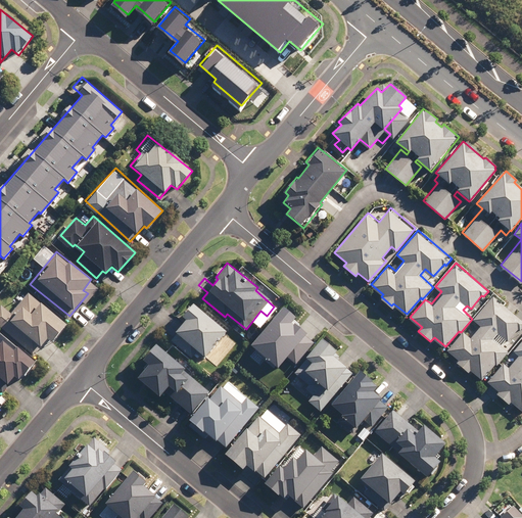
[(67,324),(24,286),(14,296),(19,300),(10,312),(1,302),(0,303),(0,323),(34,352),(39,346),(46,338),(51,342),(67,324)]
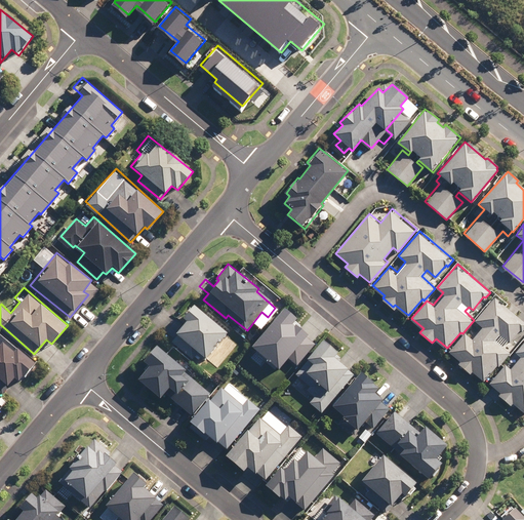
[(523,319),(496,295),(475,319),(482,325),(472,336),(467,331),(450,350),(461,360),(458,363),(470,373),(473,370),(484,381),(498,364),(499,365),(518,345),(512,338),(522,327),(523,328),(523,319)]
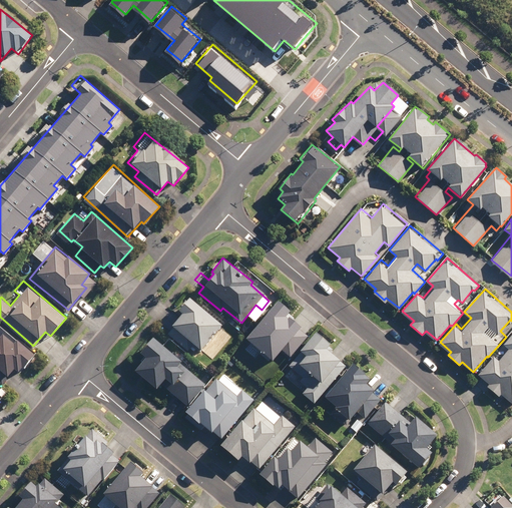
[(190,293),(180,306),(183,309),(172,321),(172,323),(168,329),(190,345),(194,340),(202,346),(223,320),(190,293)]
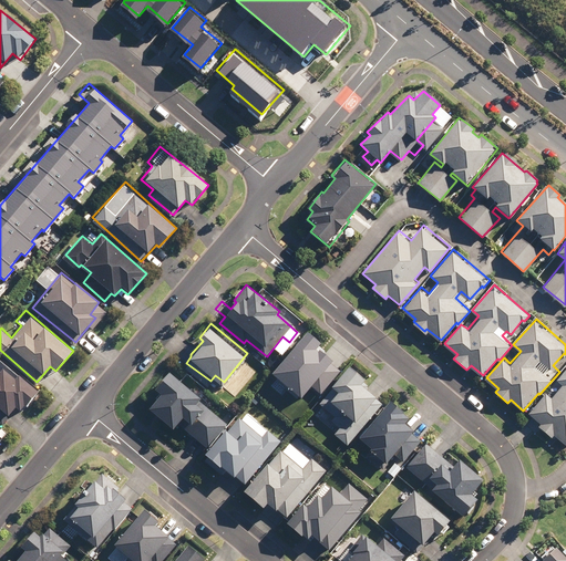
[(323,346),(308,332),(273,373),(301,398),(333,362),(321,350),(323,346)]
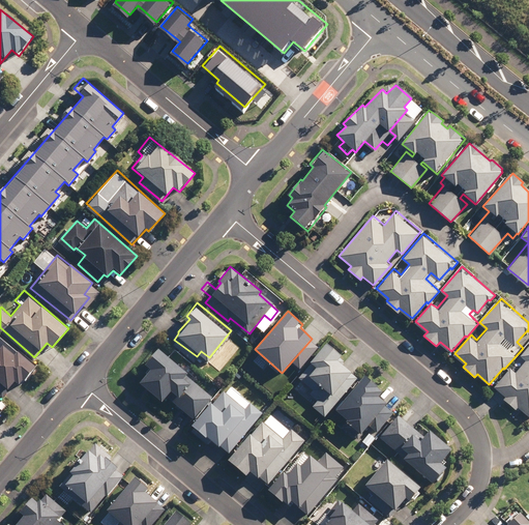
[(343,355),(325,342),(298,376),(315,388),(311,395),(318,401),(314,405),(325,414),(339,398),(335,396),(353,372),(339,360),(343,355)]
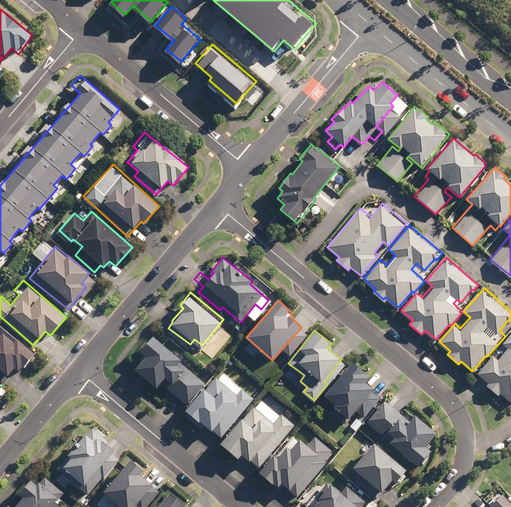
[(510,332),(503,343),(507,346),(498,357),(494,354),(477,371),(489,383),(488,385),(498,394),(500,392),(510,402),(510,332)]
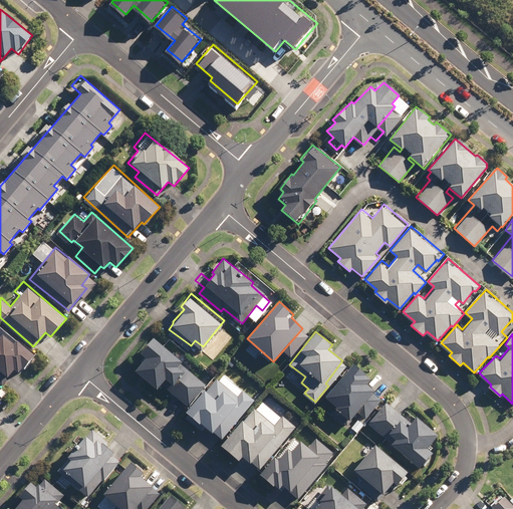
[(0,383),(2,384),(15,369),(19,372),(34,355),(17,339),(13,343),(3,334),(0,337),(0,383)]
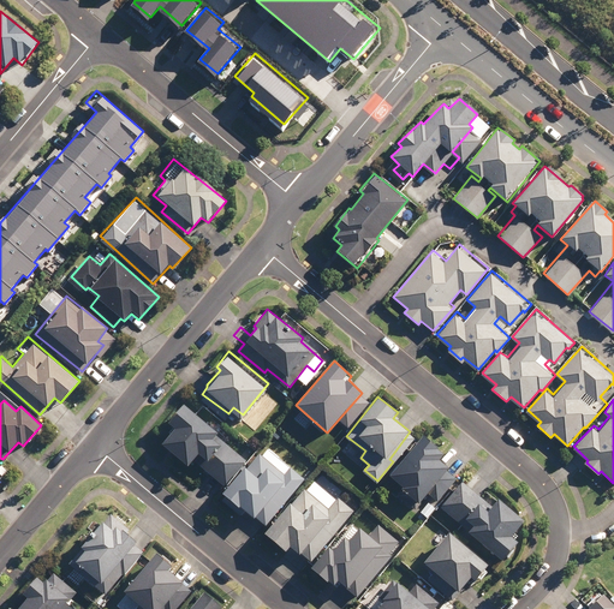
[(248,458),(183,404),(167,423),(174,429),(160,447),(186,469),(195,459),(226,484),(248,458)]
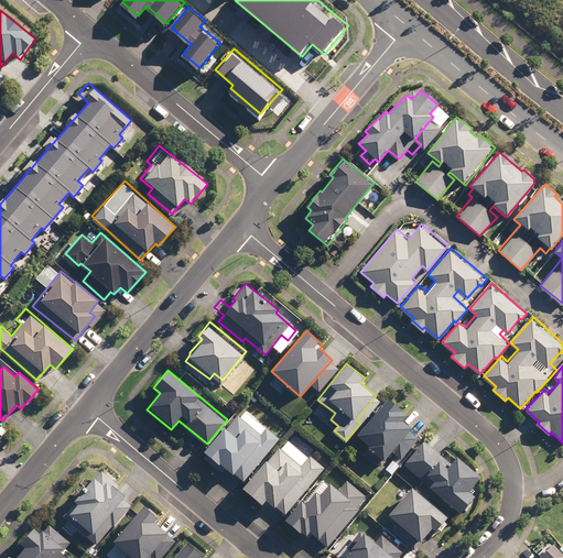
[(408,416),(387,398),(357,435),(371,446),(369,448),(385,461),(411,428),(403,422),(408,416)]
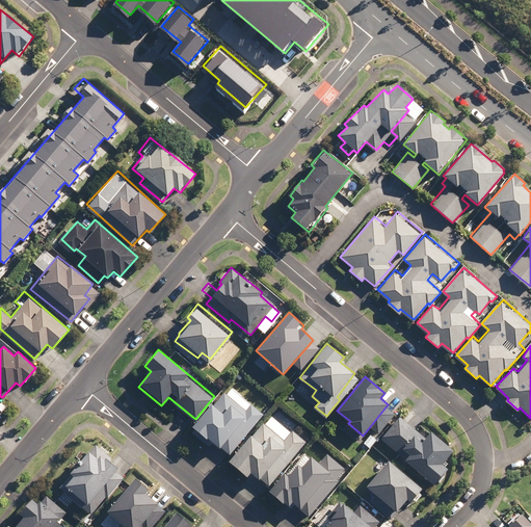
[(246,407),(226,390),(191,428),(209,444),(210,443),(219,450),(247,418),(256,425),(265,414),(251,402),(246,407)]
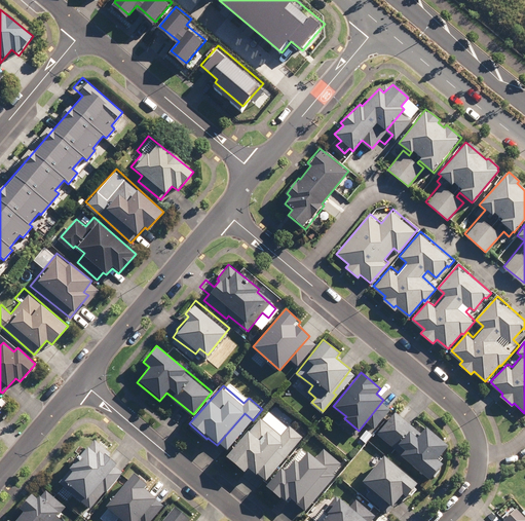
[(398,407),(376,429),(403,454),(401,455),(428,482),(446,463),(440,458),(450,448),(426,425),(422,431),(398,407)]
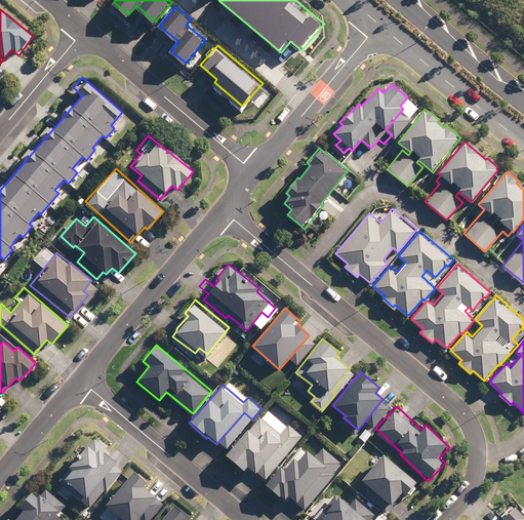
[(281,433),(259,415),(226,457),(242,472),(237,477),(248,486),(259,472),(267,477),(303,434),(289,423),(281,433)]
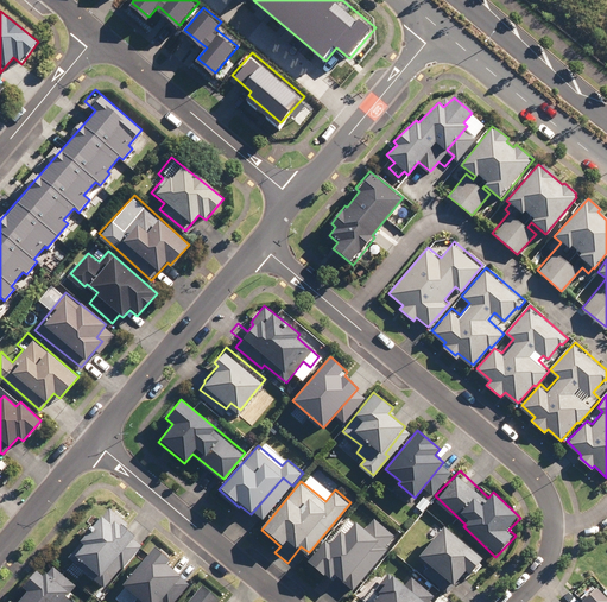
[(120,555),(137,536),(124,524),(127,519),(112,506),(103,517),(97,512),(81,531),(86,536),(68,557),(101,585),(124,559),(120,555)]
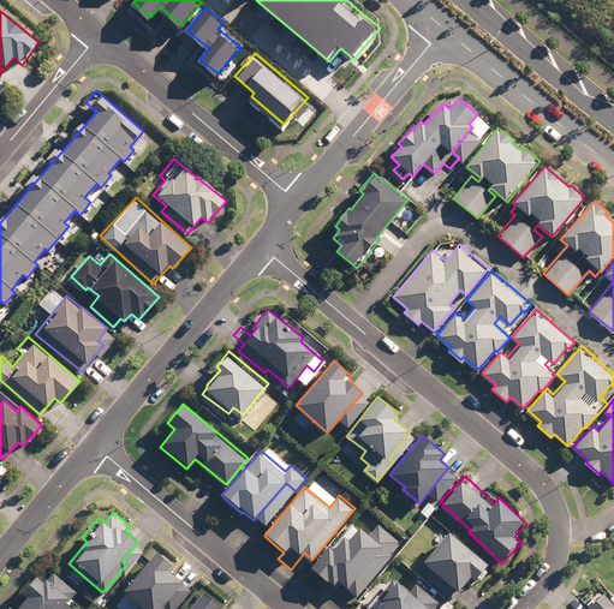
[(339,579),(349,589),(386,549),(388,551),(400,539),(380,521),(367,535),(361,530),(349,542),(344,537),(332,550),(328,545),(309,566),(323,579),(326,577),(334,584),(339,579)]
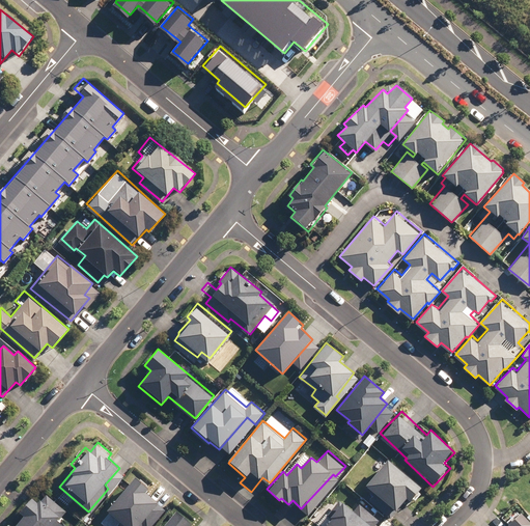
[(421,488),(380,453),(372,462),(380,467),(363,487),(374,497),(371,501),(390,518),(405,500),(409,502),(421,488)]
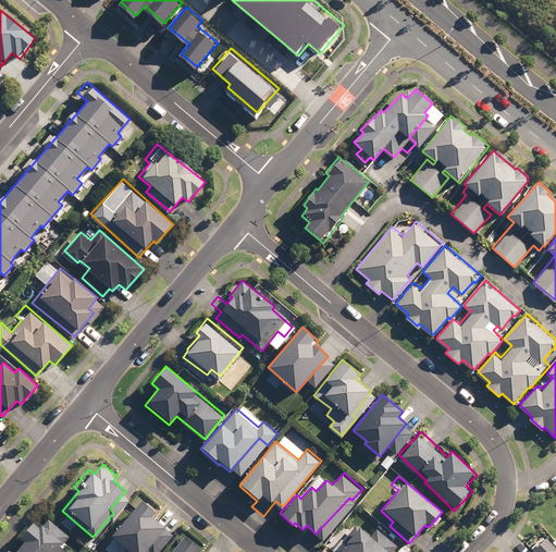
[(156,512),(143,501),(112,536),(114,538),(108,546),(115,551),(120,551),(125,547),(131,551),(146,551),(168,528),(152,515),(156,512)]
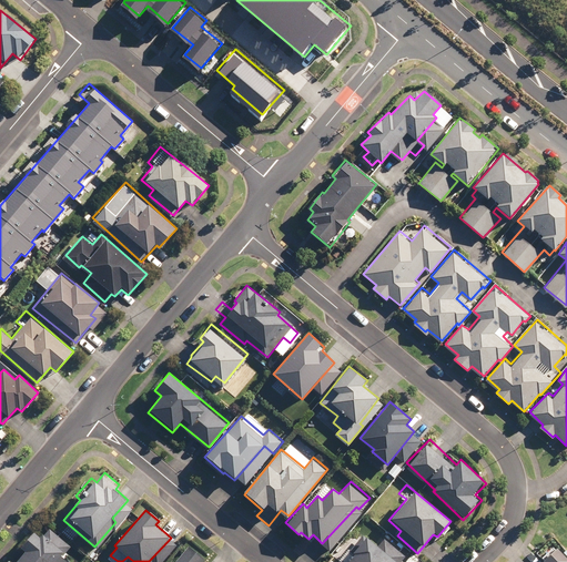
[(70,561),(74,558),(67,551),(72,544),(50,527),(44,534),(42,532),(39,537),(34,532),(20,549),(23,551),(14,561),(9,558),(4,561),(70,561)]
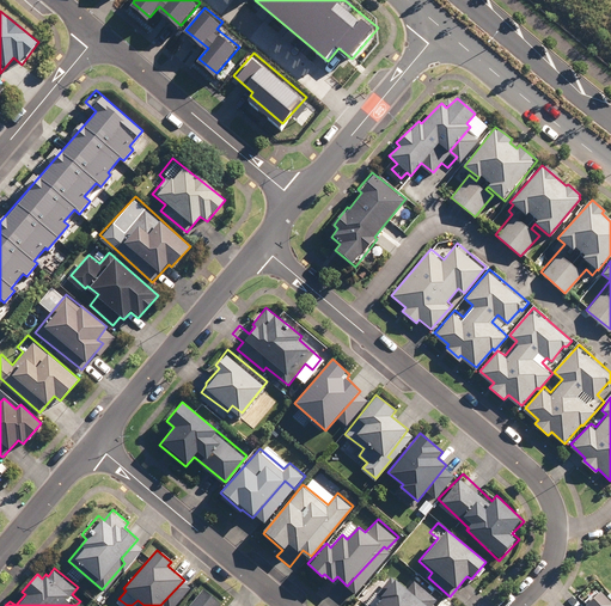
[(407,587),(389,575),(377,592),(382,595),(373,605),(429,605),(438,595),(413,577),(407,587)]
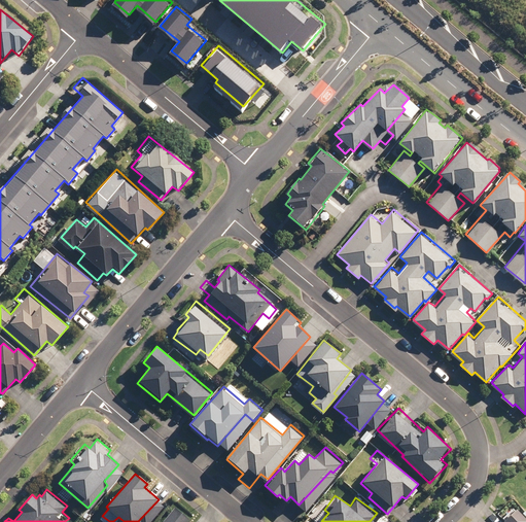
[(525,517),(512,503),(502,514),(505,518),(502,521),(503,521),(525,521),(525,517)]
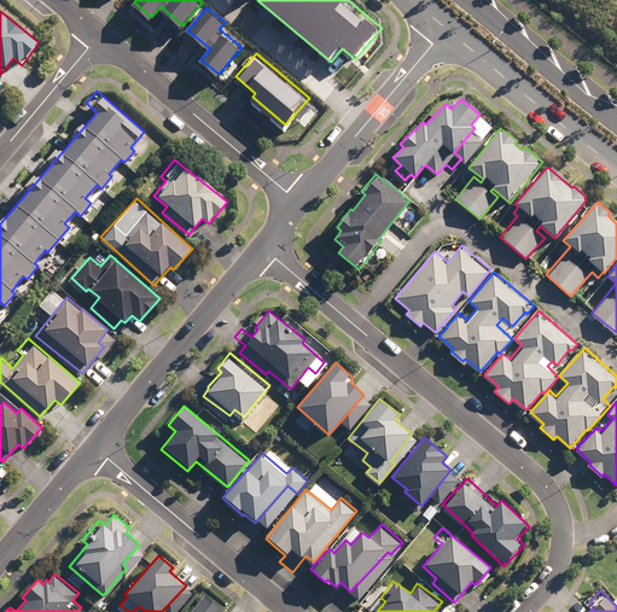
[(217,611),(221,608),(205,595),(191,611),(217,611)]
